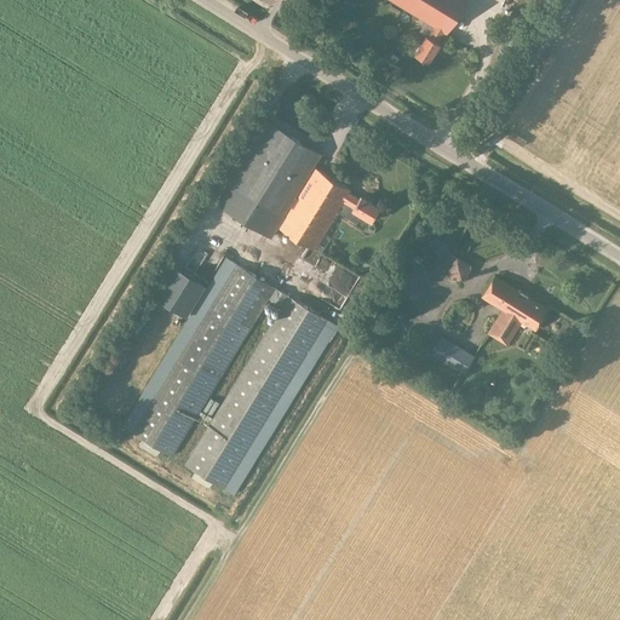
[(446,33),(465,0),(391,0),(434,26),(428,36),(425,35),(414,53),(428,62),(440,44),(436,41),(443,32),(446,33)]
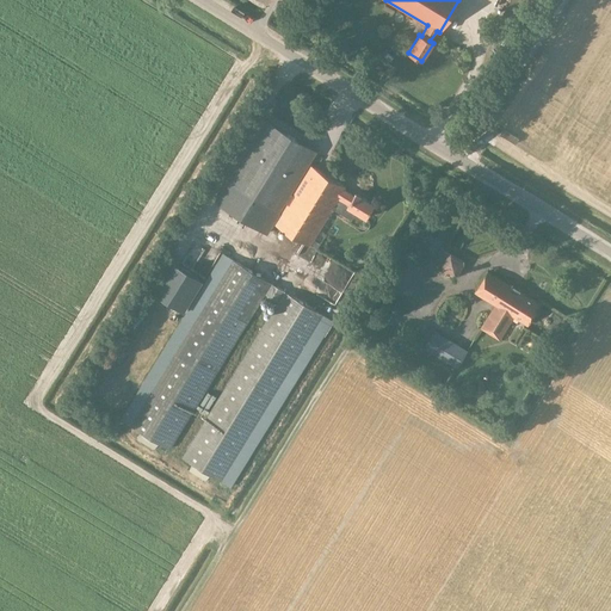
[(514,22),(528,0),(508,0),(501,13),(514,22)]
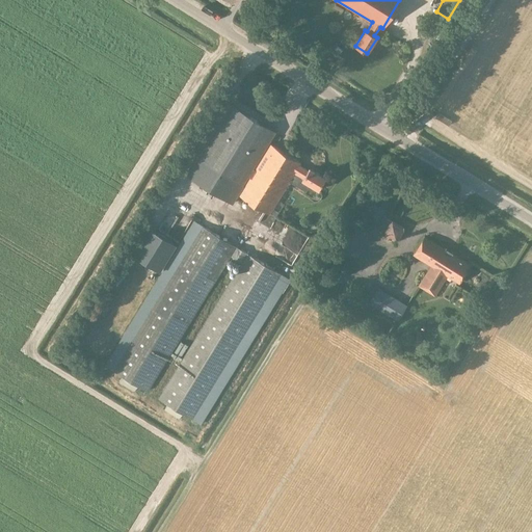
[(433,31),(439,21),(432,18),(427,28),(433,31)]
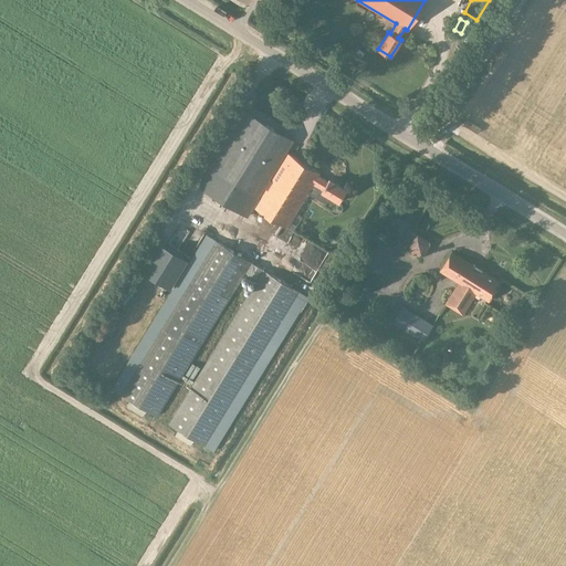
[(245,109),(210,167),(257,196),(263,187),(265,188),(270,179),(269,178),(292,139),(245,109)]
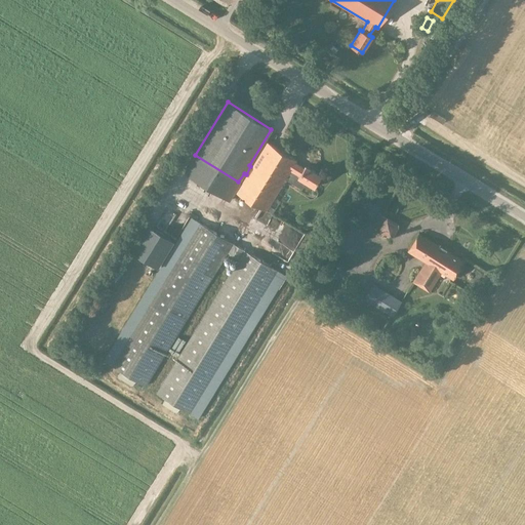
[(314,187),(321,175),(305,166),(304,168),(294,162),(296,160),(266,142),(250,166),(246,174),(235,191),(266,209),(290,170),(298,175),(297,177),(314,187)]
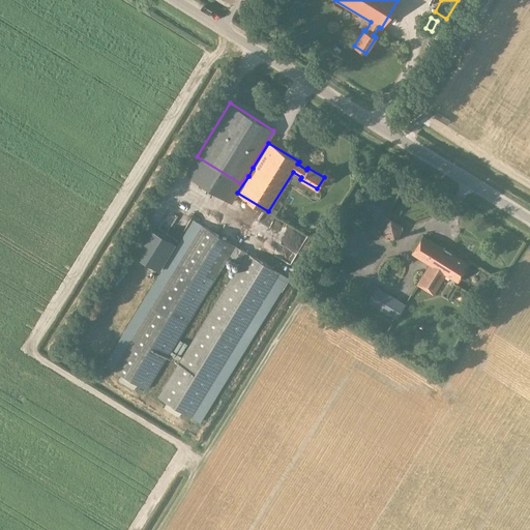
[(154,222),(182,237),(190,223),(163,207),(167,200),(159,197),(152,210),(158,213),(154,222)]
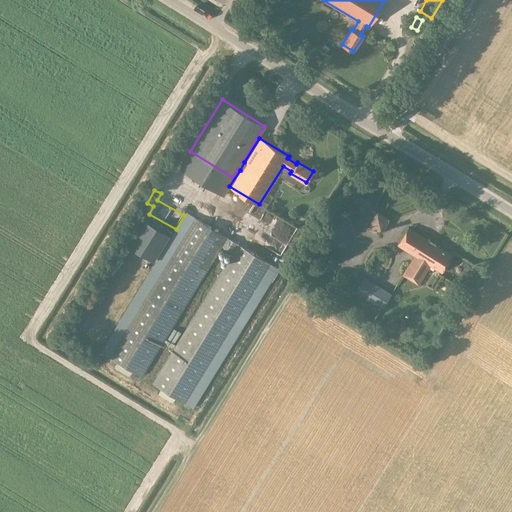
[(389,218),(375,211),(368,207),(360,220),(381,232),(389,218)]
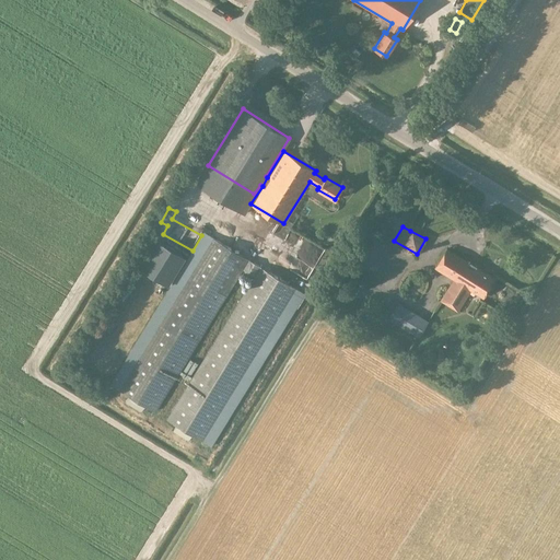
[(201,440),(294,288),(213,237),(119,389),(129,396),(125,403),(141,412),(144,405),(154,411),(242,268),(255,276),(166,419),(177,426),(173,431),(188,441),(191,434),(201,440)]
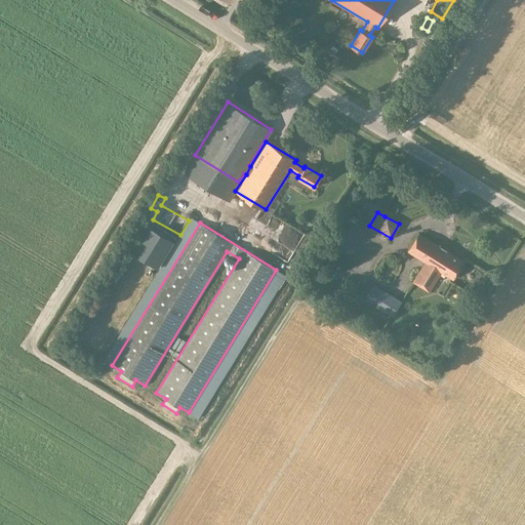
[(248,226),(235,228),(237,239),(250,236),(248,226)]
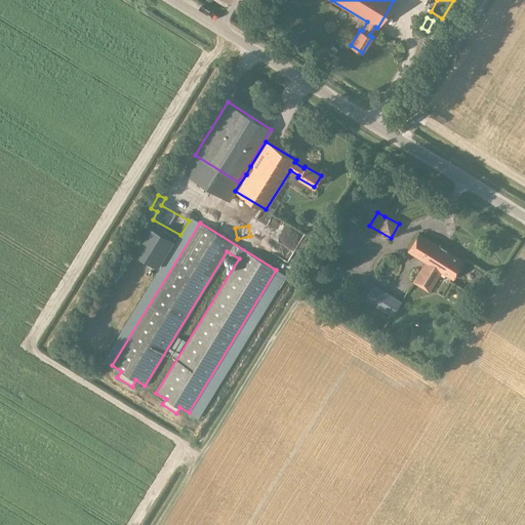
[(452,278),(462,260),(417,232),(407,249),(425,260),(412,281),(428,290),(440,271),(452,278)]
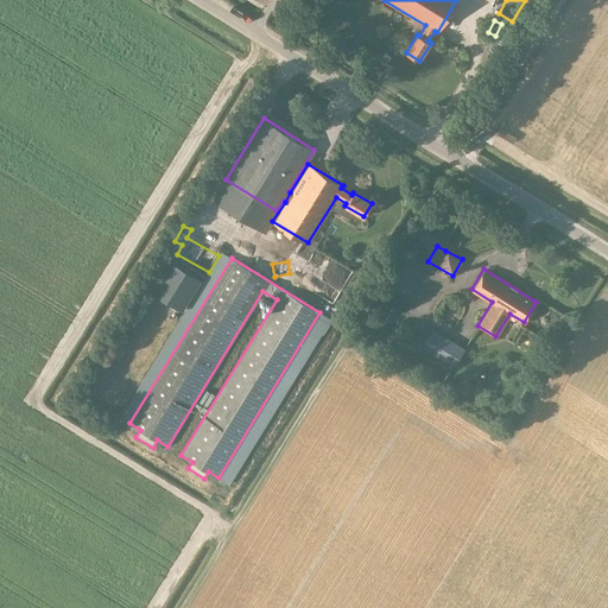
[(177,274),(156,316),(181,329),(202,287),(177,274)]
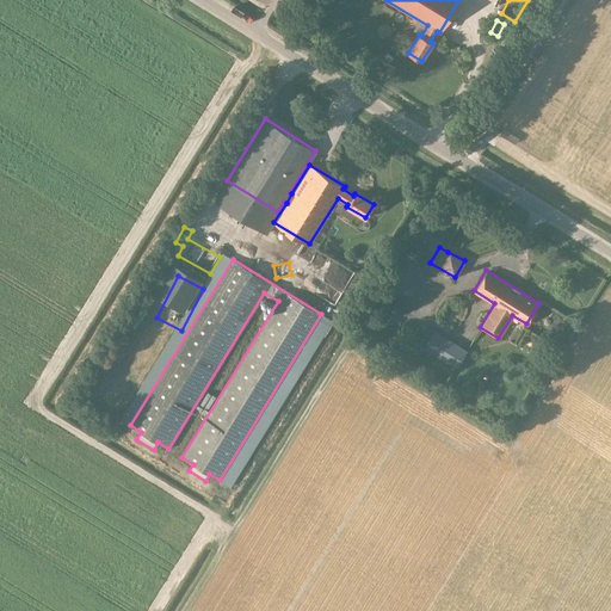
[(433,329),(423,346),(456,366),(466,350),(433,329)]
